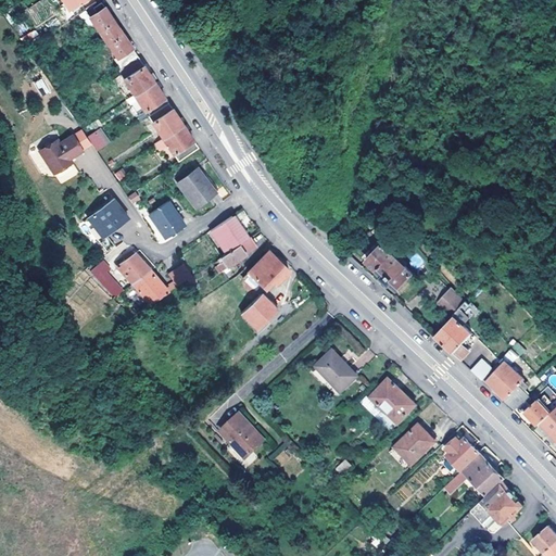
[(96,10),(88,15),(100,32),(114,22),(110,15),(102,4),(95,9),(96,10)]
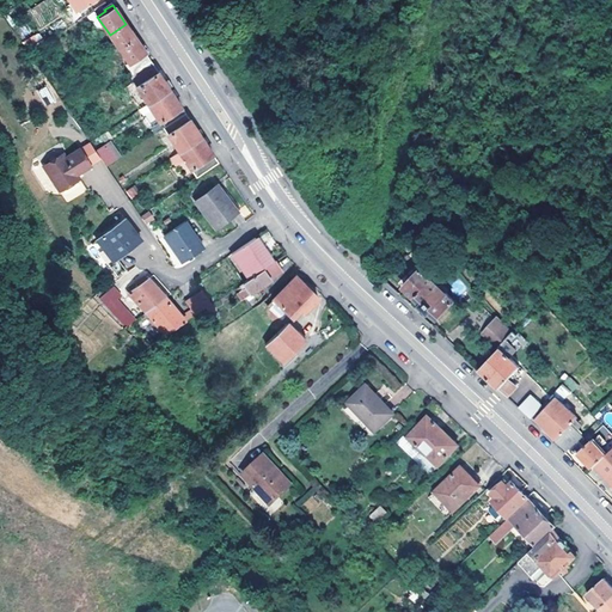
[(97,17),(95,12),(86,17),(101,40),(110,35),(97,17)]
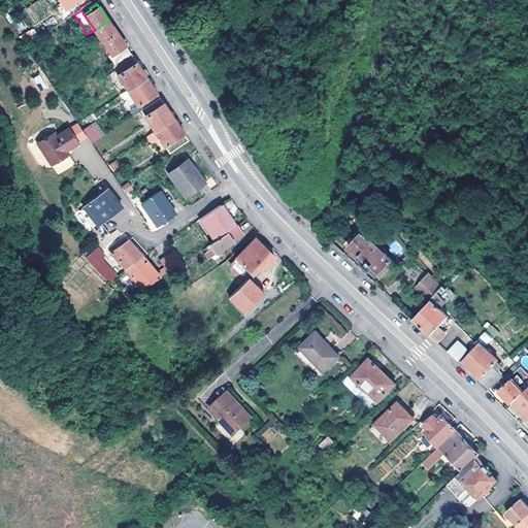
[(117,33),(108,21),(95,30),(103,42),(117,33)]
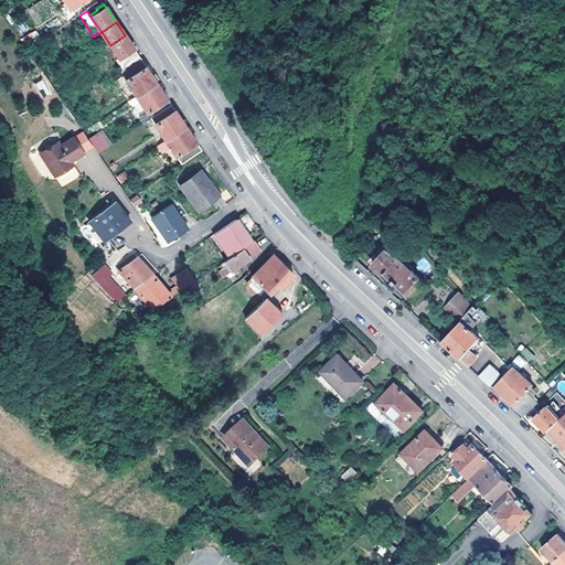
[(110,45),(102,32),(93,36),(103,50),(110,45)]
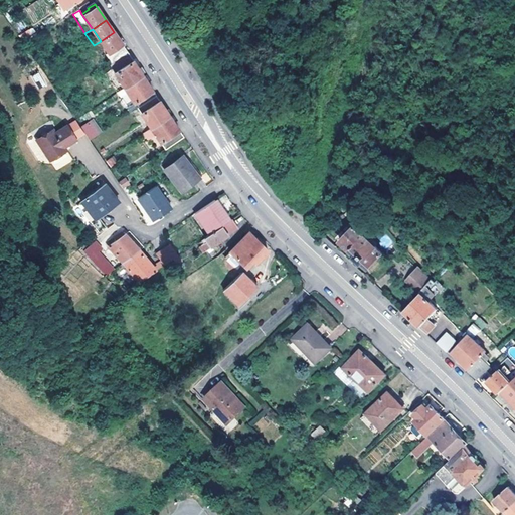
[(121,42),(114,32),(101,41),(109,54),(107,56),(112,63),(128,53),(121,42)]
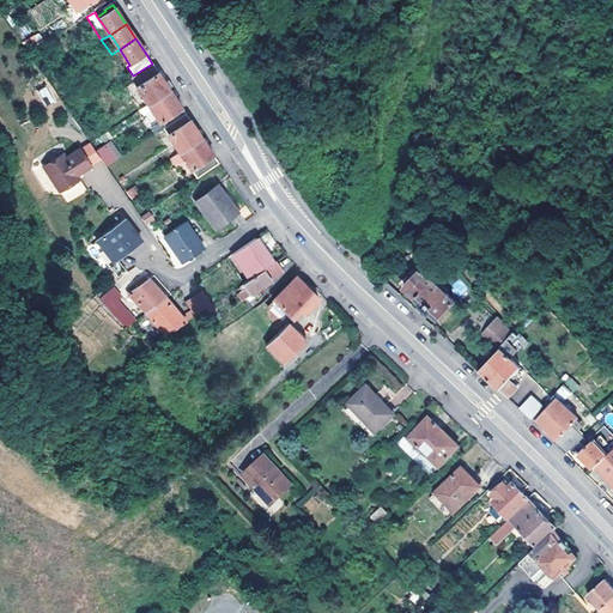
[(152,64),(133,76),(131,78),(149,105),(170,91),(159,76),(152,64)]
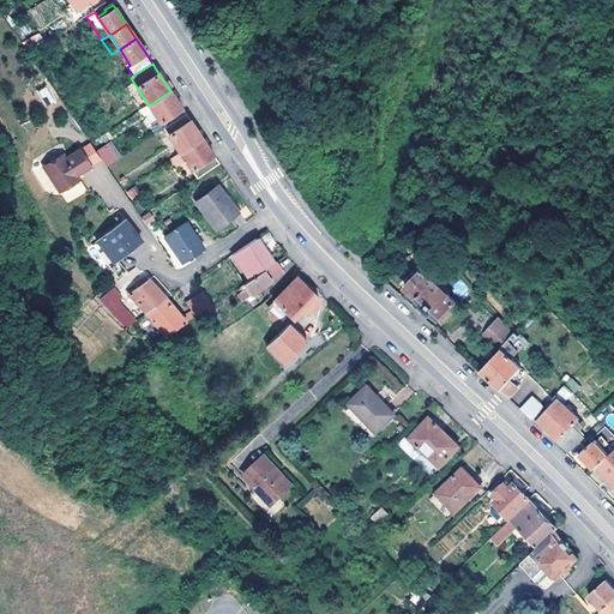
[(38,91),(47,106),(55,101),(47,86),(38,91)]
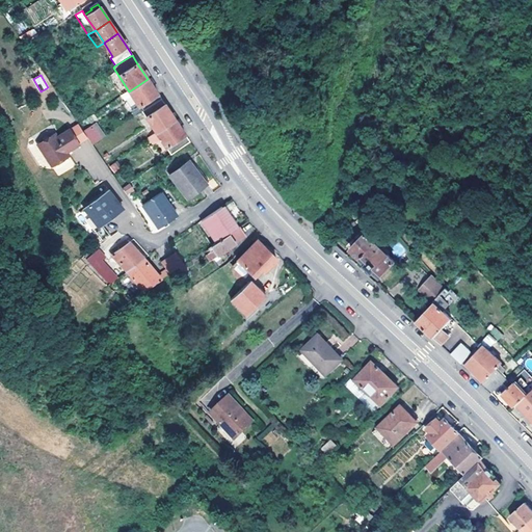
[(148,79),(129,91),(138,107),(140,106),(143,111),(161,100),(155,89),(148,79)]
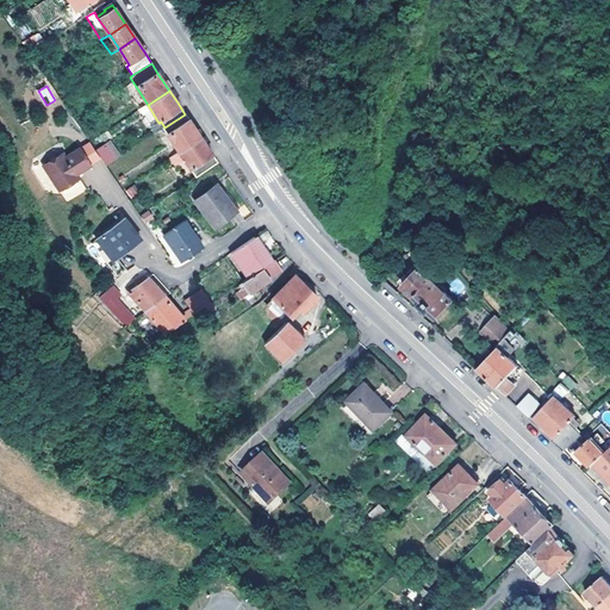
[(179,153),(200,138),(193,128),(185,114),(165,128),(179,153)]
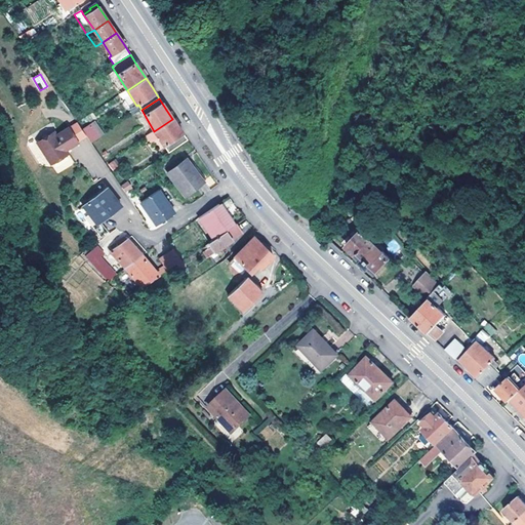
[(178,128),(172,119),(154,131),(169,153),(187,142),(178,128)]
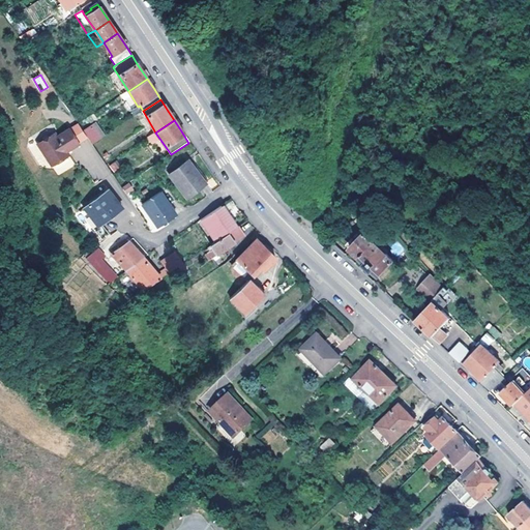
[(84,130),(92,144),(101,138),(92,125),(84,130)]
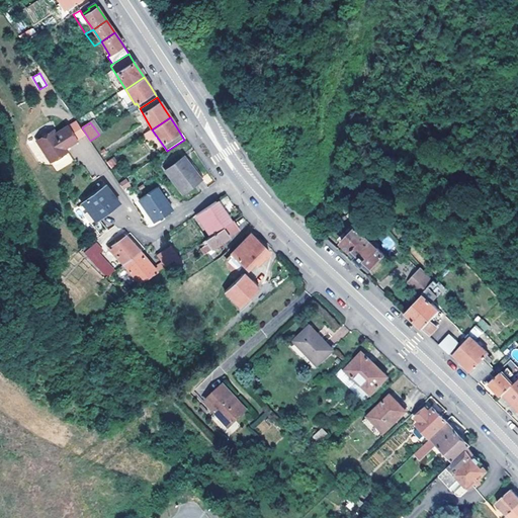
[(76,140),(67,125),(55,134),(53,131),(36,141),(57,172),(74,161),(65,148),(76,140)]
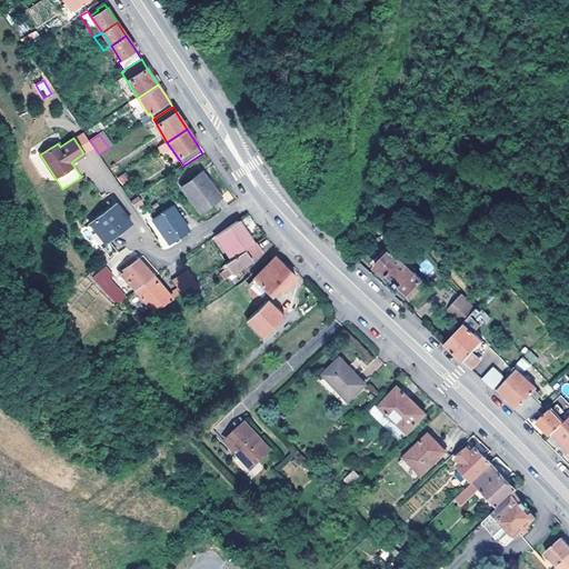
[(220,199),(202,175),(182,189),(201,213),(220,199)]
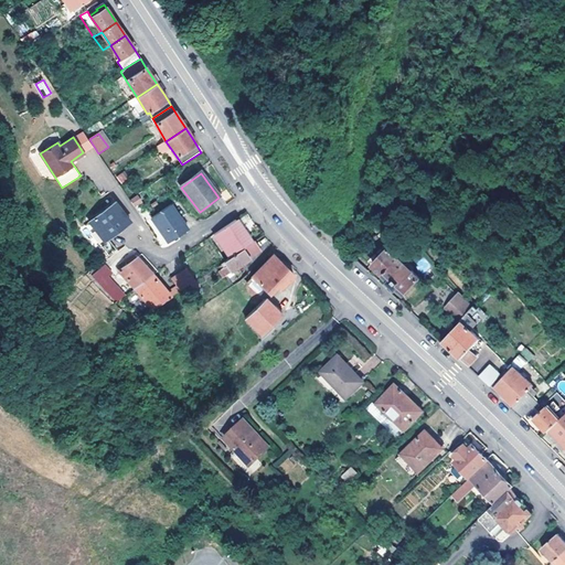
[(129,200),(135,208),(142,203),(138,194),(129,200)]
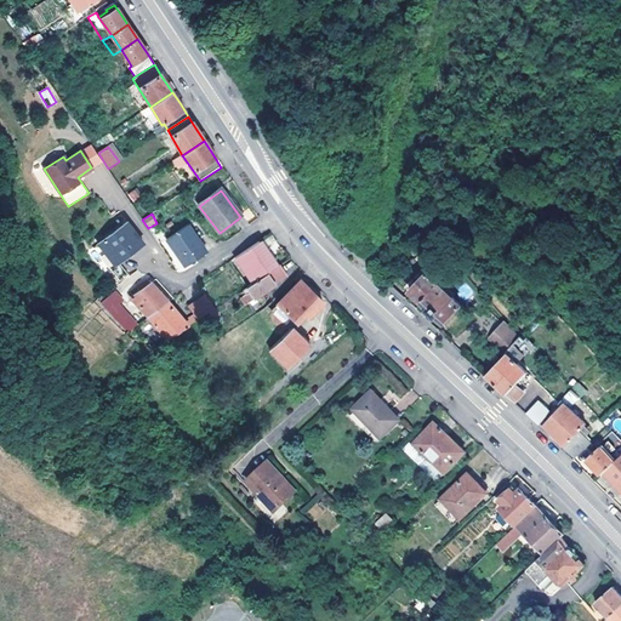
[(143,243),(126,222),(100,245),(117,265),(110,269),(120,283),(129,275),(119,263),(143,243)]
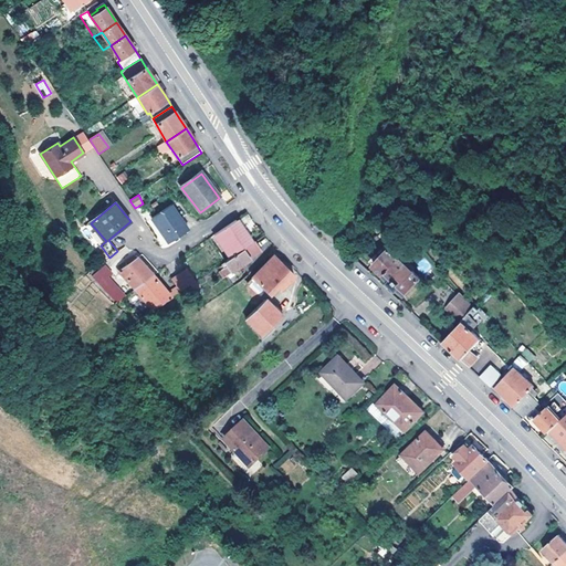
[(170,244),(189,232),(173,207),(154,220),(170,244)]
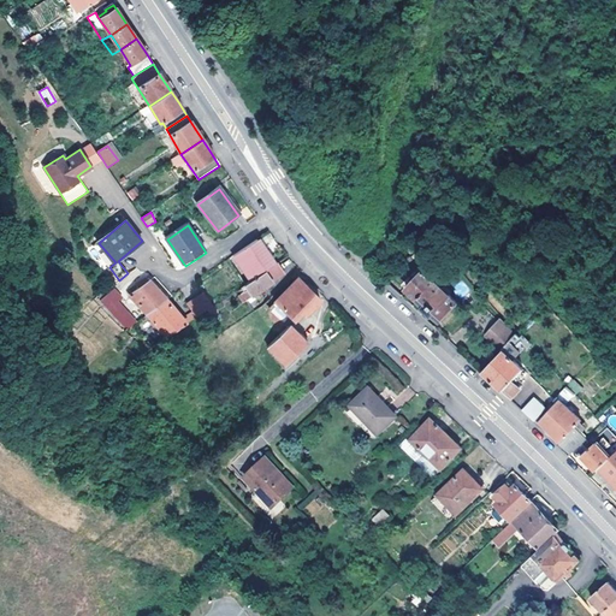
[(274,265),(256,240),(234,255),(252,280),(274,265)]
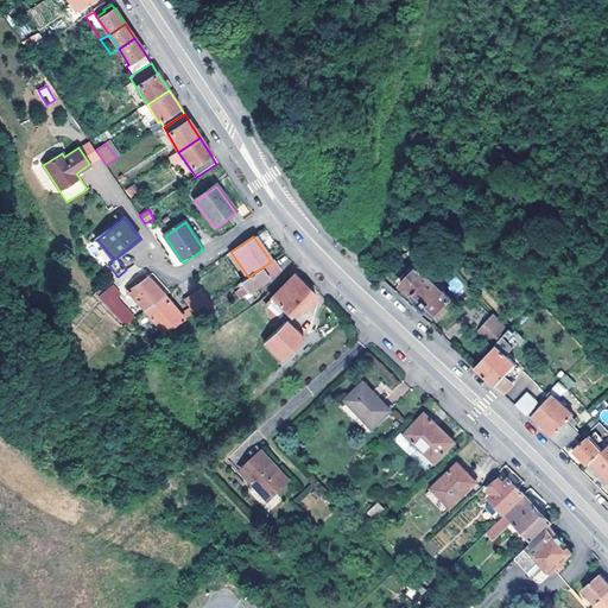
[(97,240),(93,242),(108,264),(114,259),(97,240)]
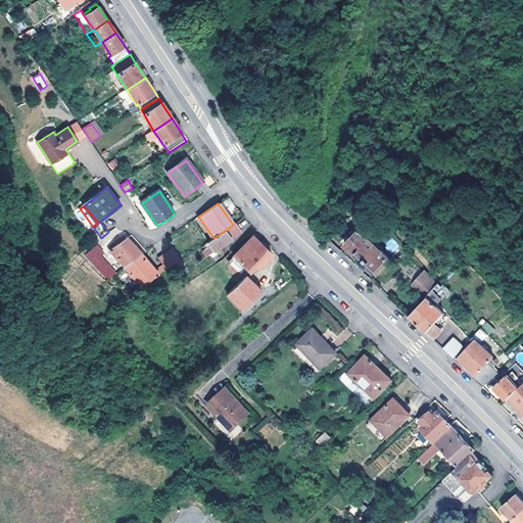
[(236,223),(233,225),(214,238),(208,242),(216,251),(242,233),(236,223)]
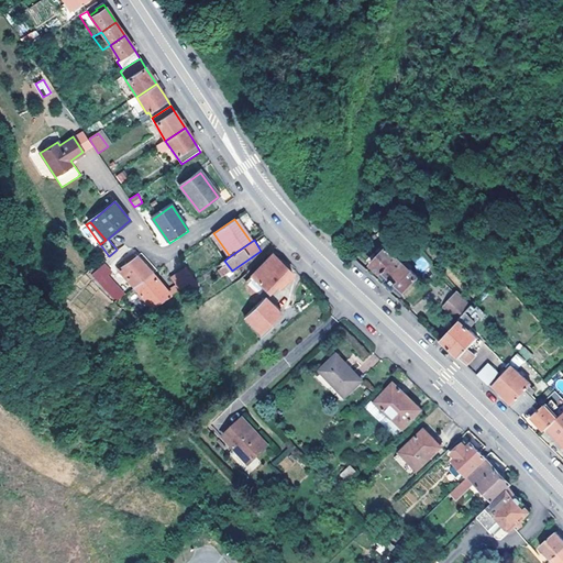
[(108,257),(109,256),(100,244),(99,245),(108,257)]
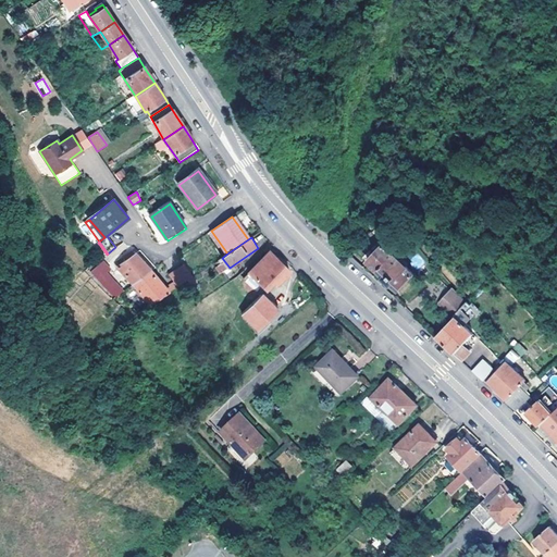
[(413,275),(383,246),(368,263),(385,280),(384,280),(388,284),(390,283),(398,292),(413,275)]
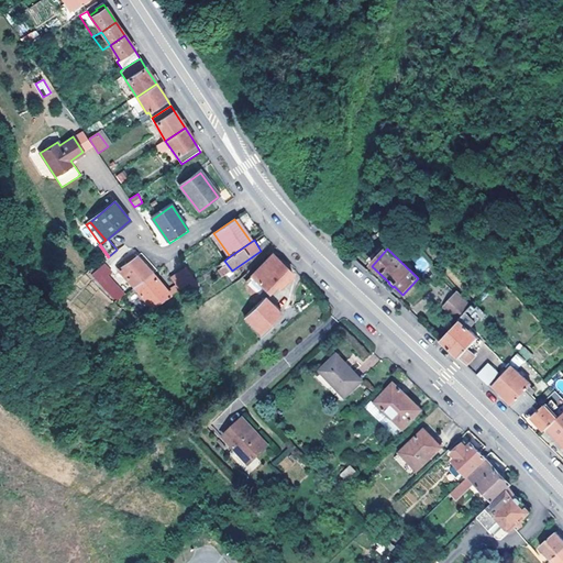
[(138,257),(134,253),(127,261),(129,263),(119,269),(135,287),(154,275),(138,257)]
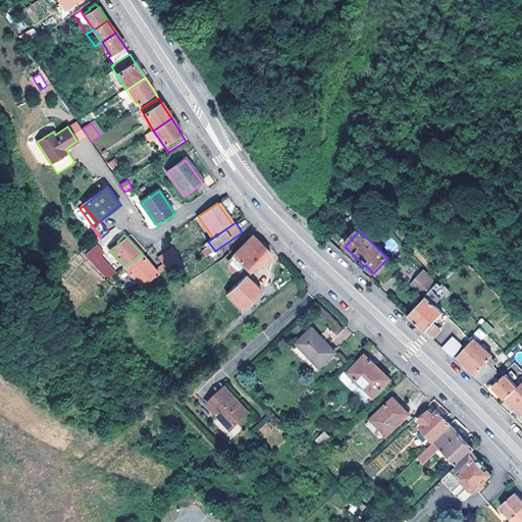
[(253,237),(227,262),(243,278),(254,267),(257,269),(271,255),(262,246),(253,237)]
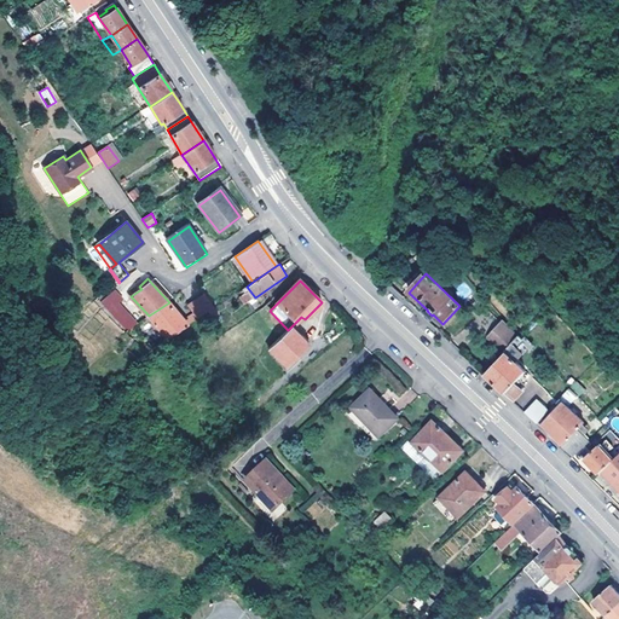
[(128,331),(138,324),(121,304),(123,301),(117,294),(104,306),(127,331),(128,331)]
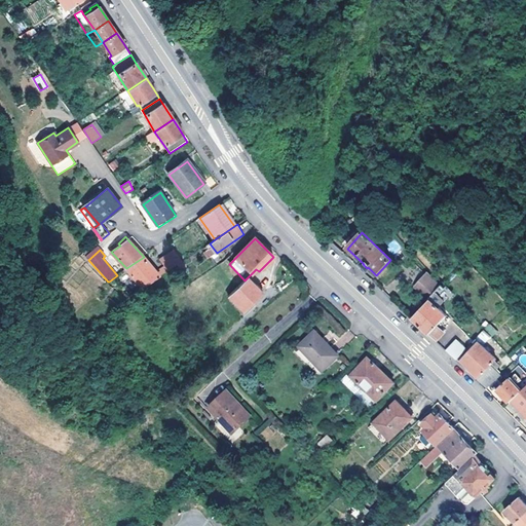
[(168,271),(178,265),(181,263),(173,252),(160,260),(164,267),(168,271)]
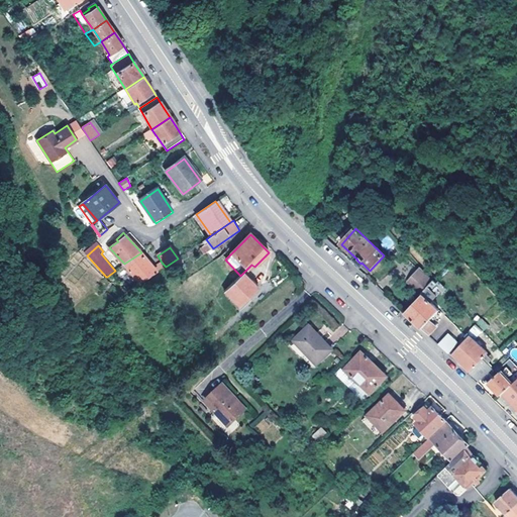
[(124,264),(141,284),(158,273),(153,269),(141,252),(124,264)]
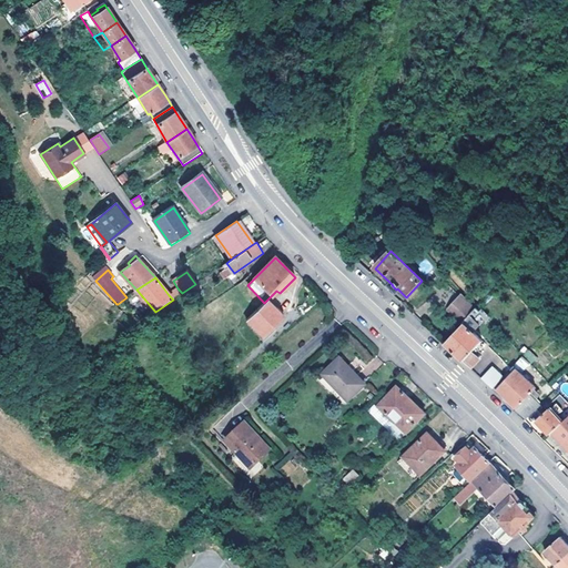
[(247,285),(243,288),(261,306),(264,303),(247,285)]
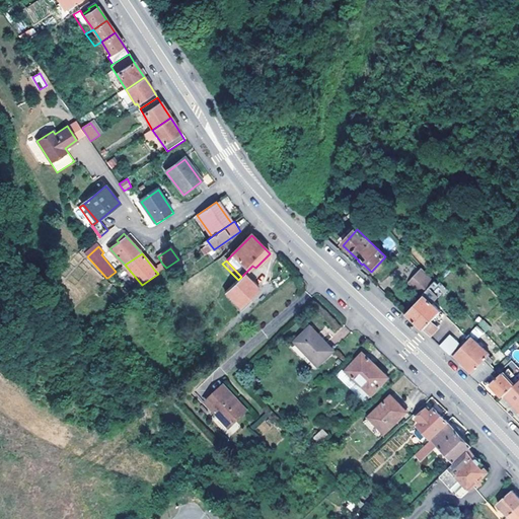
[(162,264),(154,270),(158,274),(166,268),(162,264)]
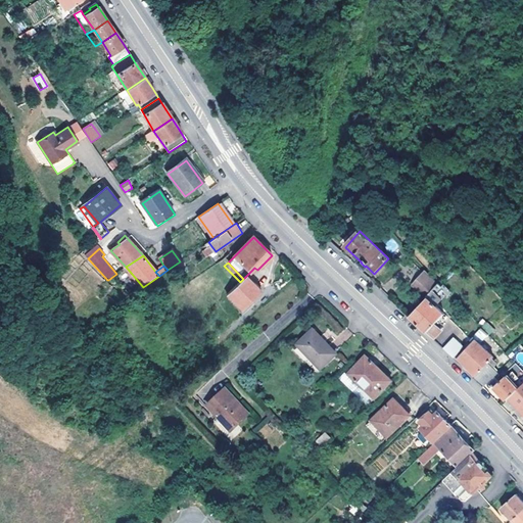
[(426,298),(440,284),(428,271),(413,286),(426,298)]
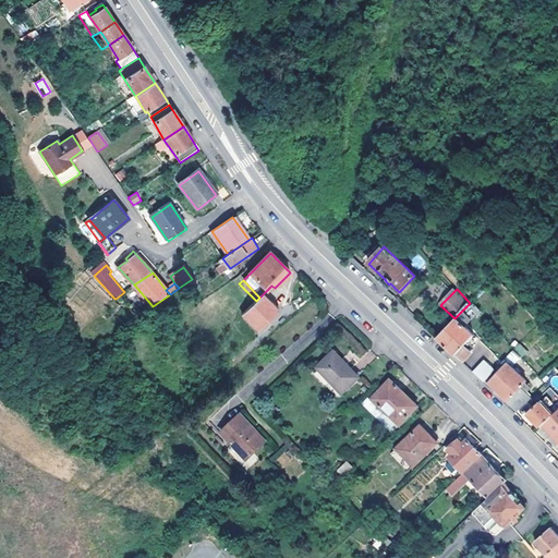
[(273,317),(256,301),(235,322),(255,341),(265,330),(263,328),(273,317)]
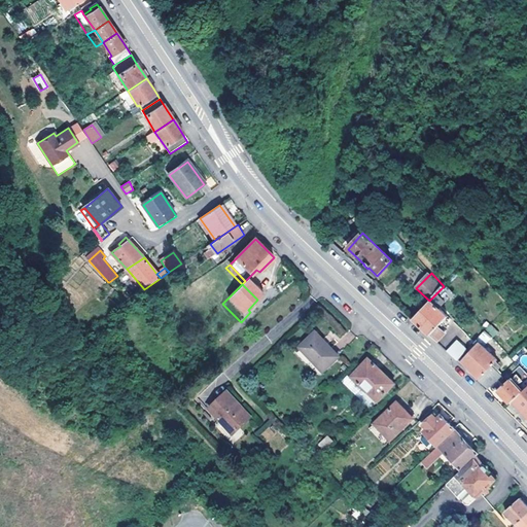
[(427,331),(438,342),(446,334),(438,326),(449,317),(438,306),(446,299),(443,294),(447,289),(444,286),(429,301),(430,302),(414,319),(427,331)]
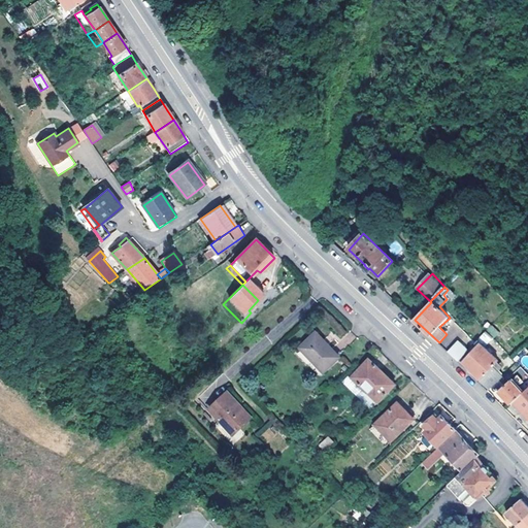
[(483,329),(496,337),(500,331),(486,323),(483,329)]
